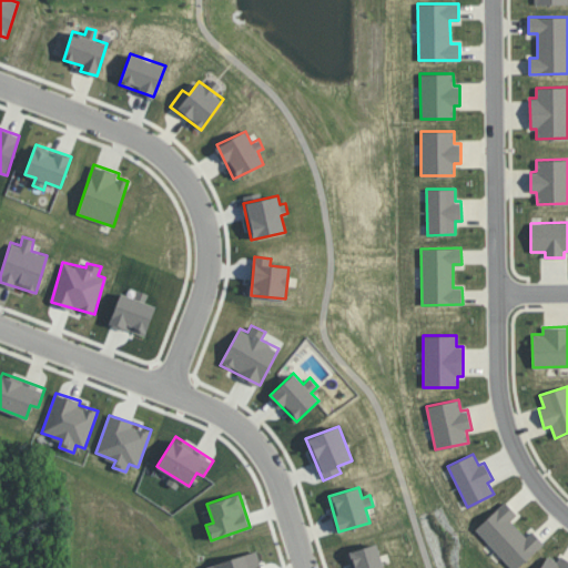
[(475,529),(511,567),(516,567),(543,543),(531,530),(526,536),(510,520),(517,515),(505,500),(475,529)]
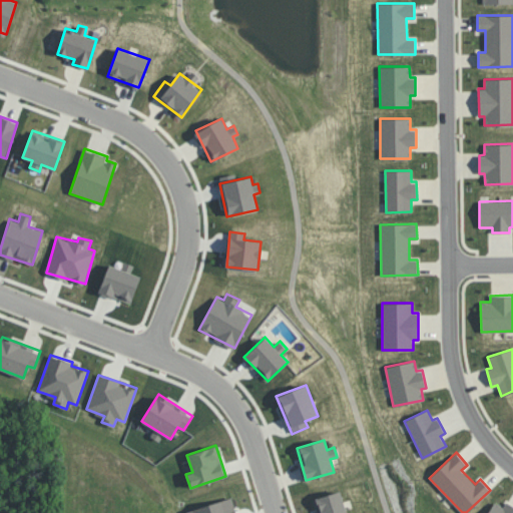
[(313,499),(317,512),(346,512),(340,490),(313,499)]
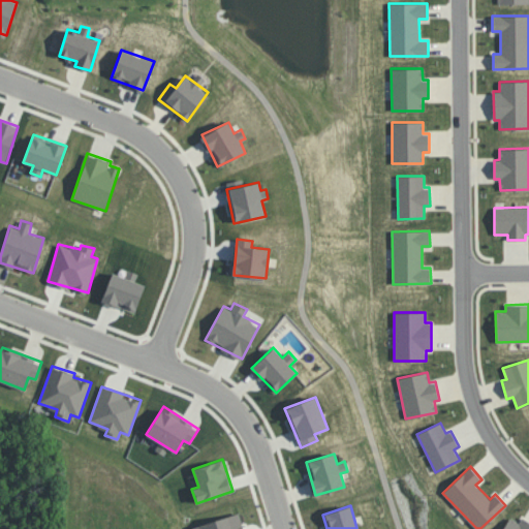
[(198,525),(198,528),(241,528),(237,515),(198,525)]
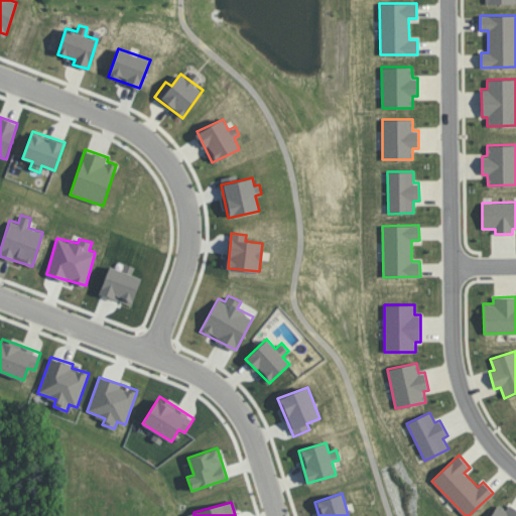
[(490,515),(515,515),(515,509),(508,505),(506,509),(496,504),(490,515)]
